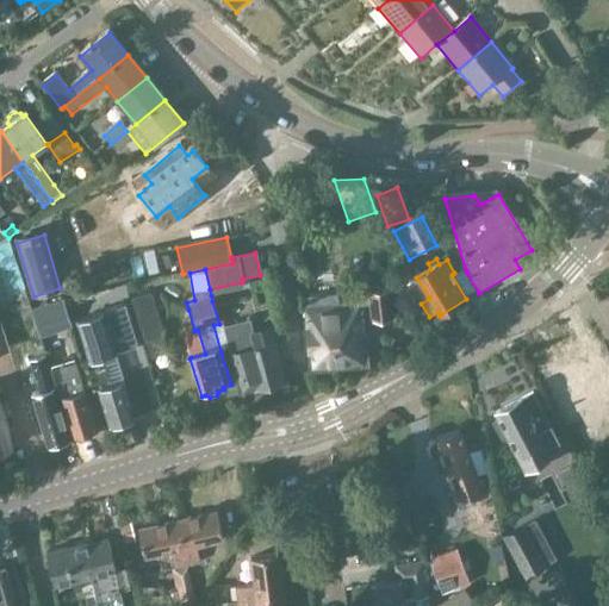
[(305,308),(306,314),(310,375),(368,369),(362,311),(371,310),(372,326),(393,324),(391,294),(383,295),(383,289),(368,291),(370,297),(345,299),(343,310),(340,310),(340,306),(336,298),(308,299),(308,308),(305,308)]
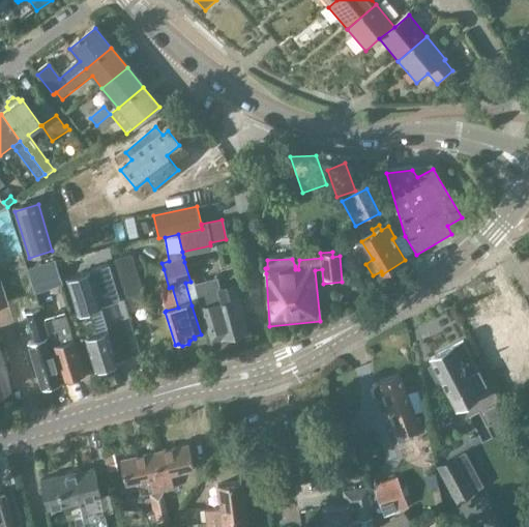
[(115,261),(130,314),(145,309),(142,298),(145,296),(133,256),(115,261)]
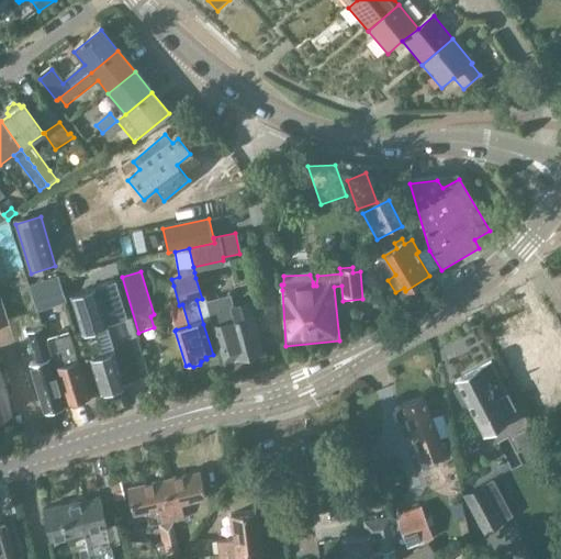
[(29,288),(37,314),(67,304),(58,279),(29,288)]
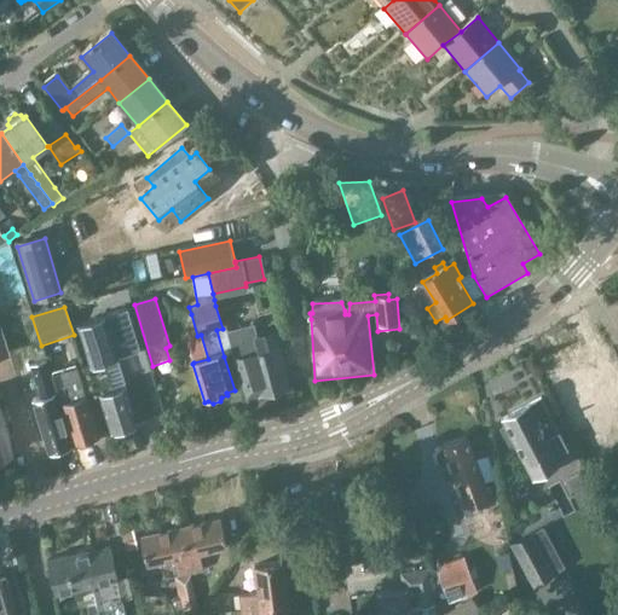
[(78,329),(90,367),(85,370),(96,405),(102,404),(111,435),(137,427),(125,389),(114,393),(105,364),(121,359),(122,360),(140,354),(127,312),(105,319),(105,320),(78,329)]
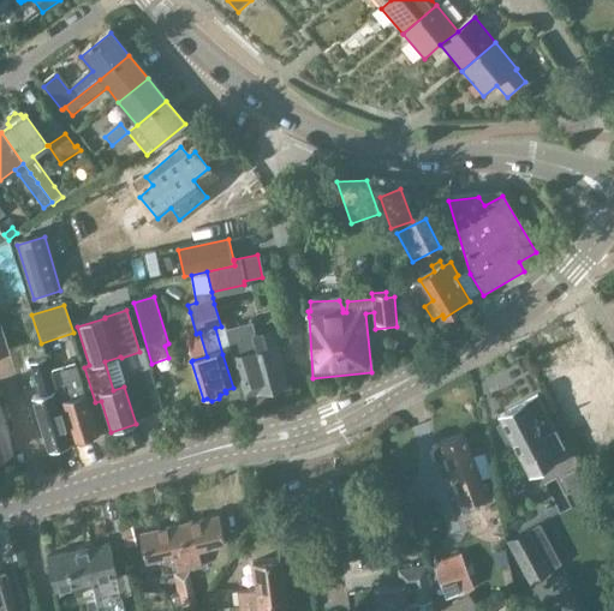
[(252,325),(226,331),(233,357),(245,397),(287,387),(272,330),(255,335),(252,325)]
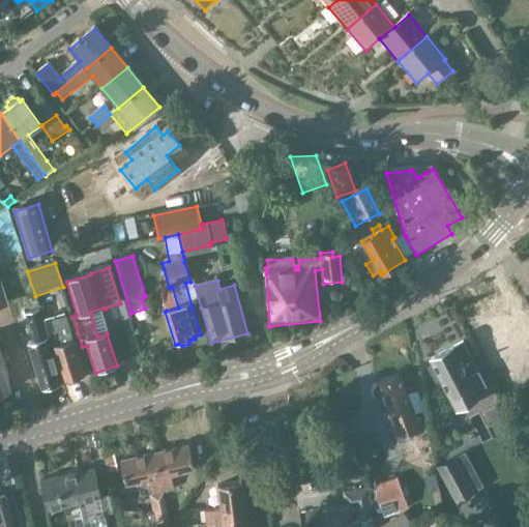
[(27,317),(35,343),(28,346),(41,388),(62,382),(40,313),(27,317)]
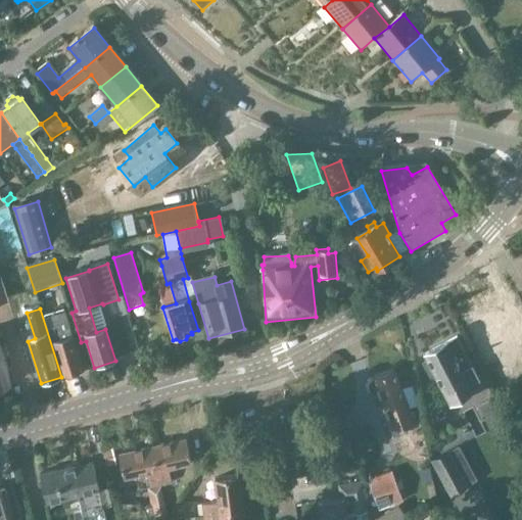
[(44,318),(49,336),(62,377),(83,370),(73,336),(74,335),(72,329),(70,330),(64,312),(44,318)]
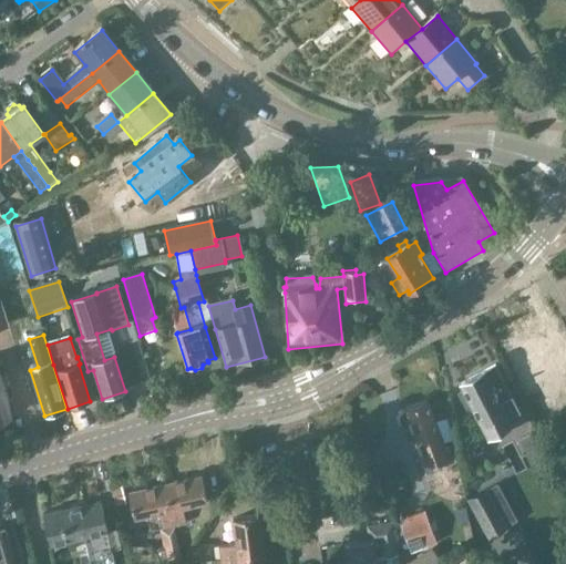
[(459,396),(472,421),(476,419),(487,441),(513,428),(512,427),(523,421),(496,368),(462,386),(465,392),(459,396)]
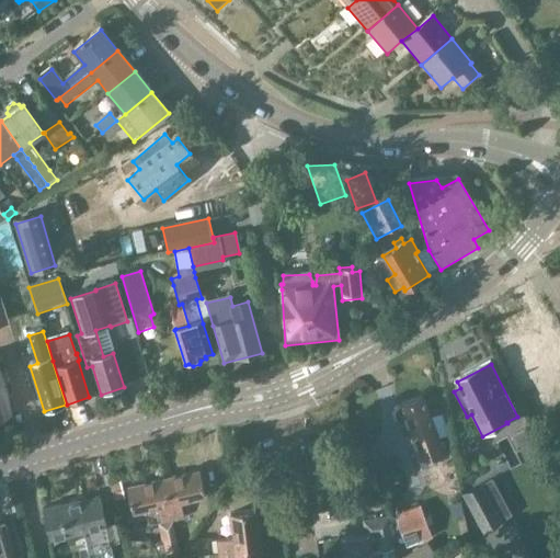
[(0,417),(12,413),(6,382),(0,371),(0,417)]
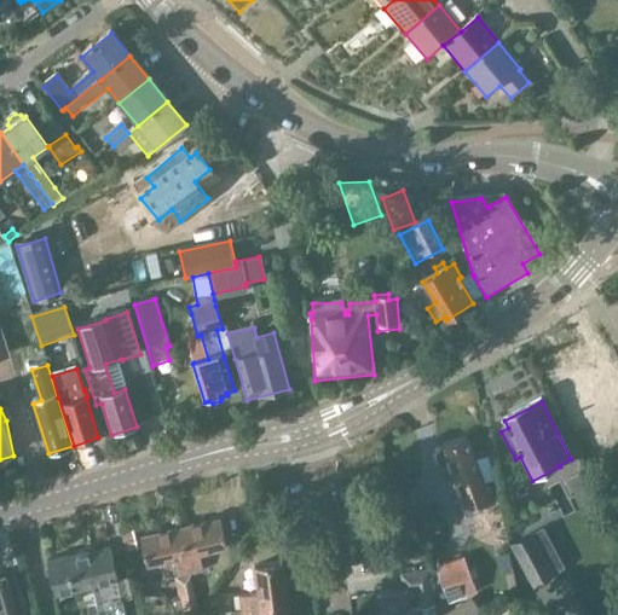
[(448,469),(450,469),(460,495),(455,497),(465,522),(484,516),(481,511),(491,509),(489,502),(491,500),(485,485),(496,482),(491,459),(475,463),(467,440),(443,448),(444,451),(442,451),(438,454),(437,460),(439,465),(443,469),(448,469)]
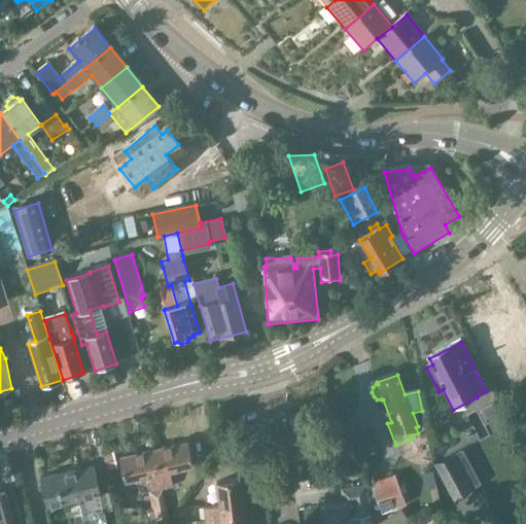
[(329,448),(331,463),(355,459),(353,444),(329,448)]
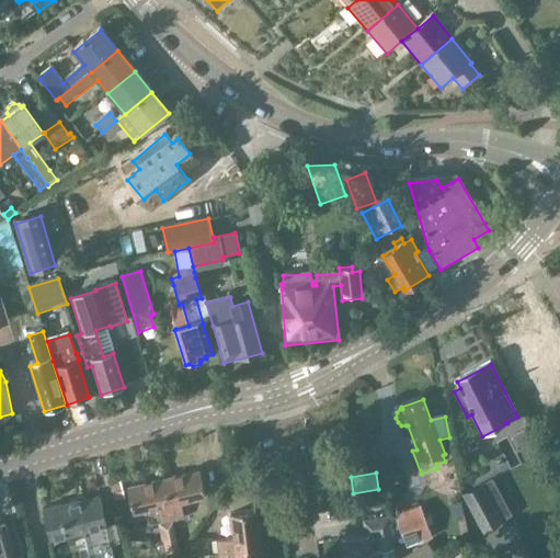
[(200,474),(163,481),(173,522),(184,520),(181,503),(205,498),(200,474)]
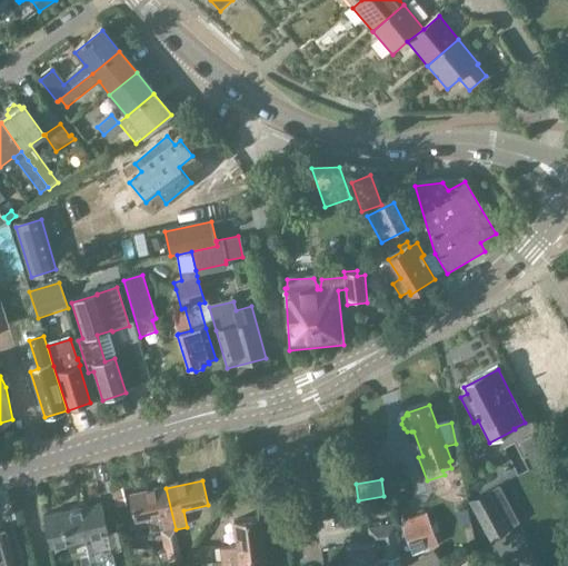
[(176,529),(166,488),(129,496),(135,522),(160,516),(163,533),(176,529)]
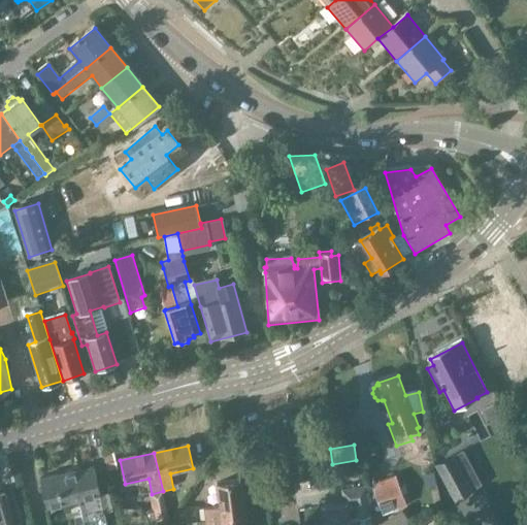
[(453,458),(437,466),(457,503),(472,494),(482,487),(464,453),(453,458)]
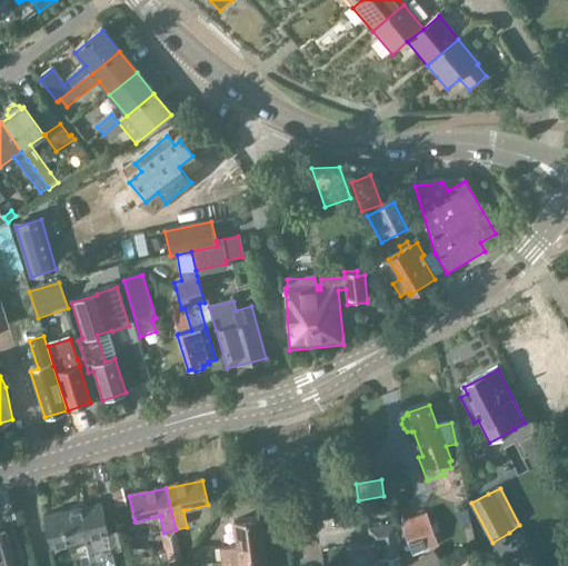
[(120,490),(111,492),(116,510),(125,508),(120,490)]
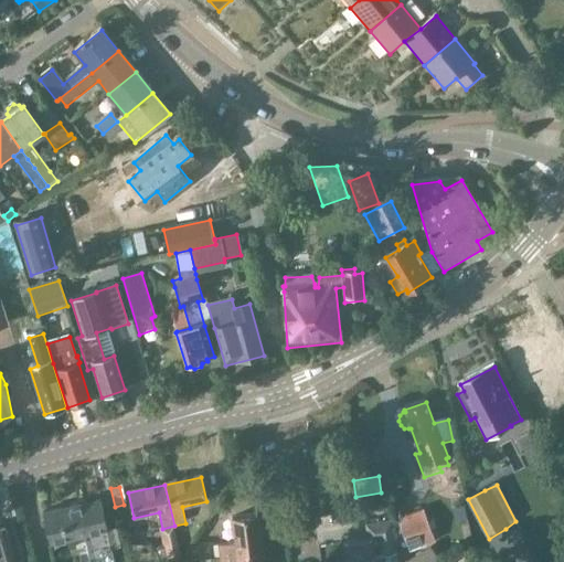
[(100,501),(81,507),(88,536),(85,537),(88,553),(89,561),(114,561),(112,551),(121,549),(117,532),(112,533),(108,532),(100,501)]
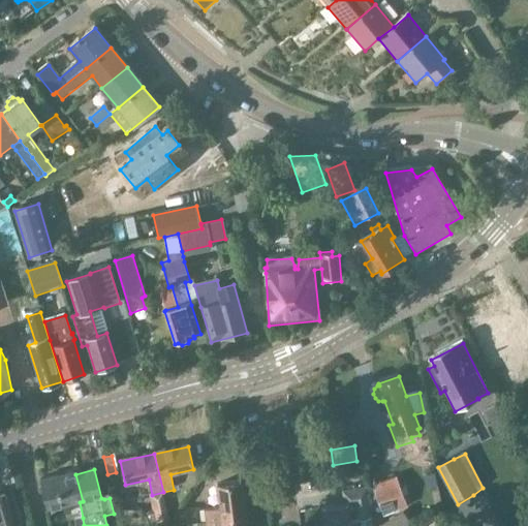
[(67,475),(40,482),(48,511),(74,503),(80,502),(83,501),(75,474),(67,475)]
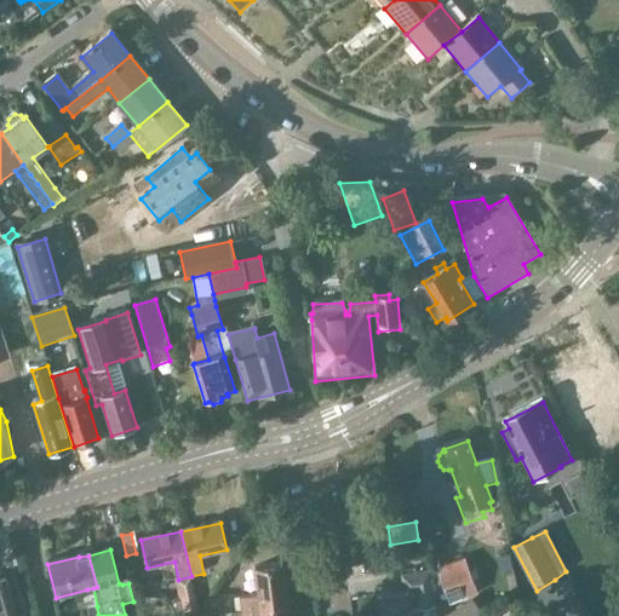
[(510,557),(500,559),(504,573),(513,570),(510,557)]
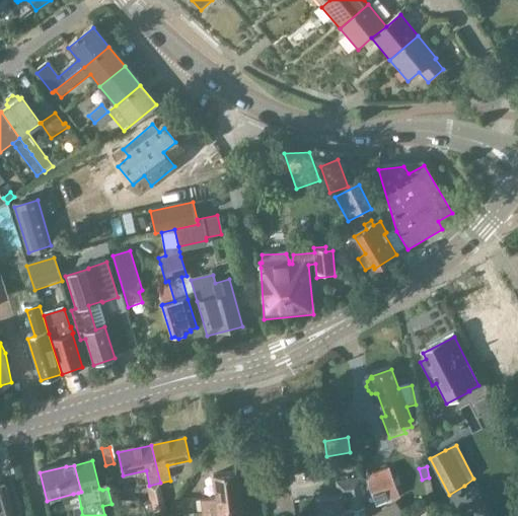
[(365,478),(376,508),(400,499),(396,489),(400,487),(397,480),(393,481),(389,468),(365,478)]
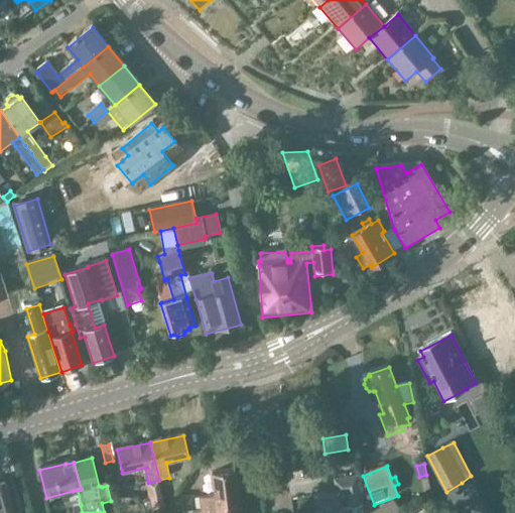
[(200,500),(202,511),(240,506),(236,472),(213,475),(216,498),(200,500)]
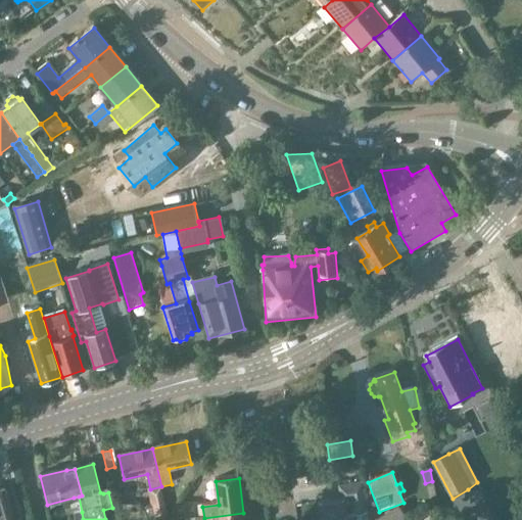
[(353,519),(352,516),(368,514),(366,498),(365,498),(363,484),(339,487),(341,502),(319,505),(321,519),(353,519)]
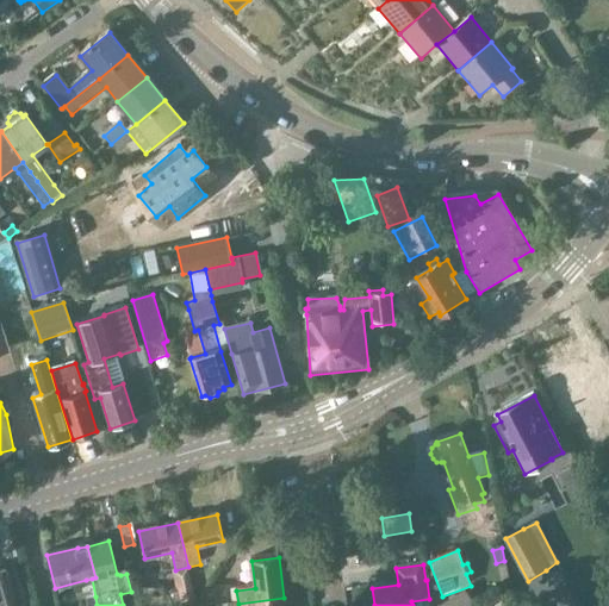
[(191,579),(188,569),(172,573),(175,591),(167,593),(169,605),(196,605),(191,579)]
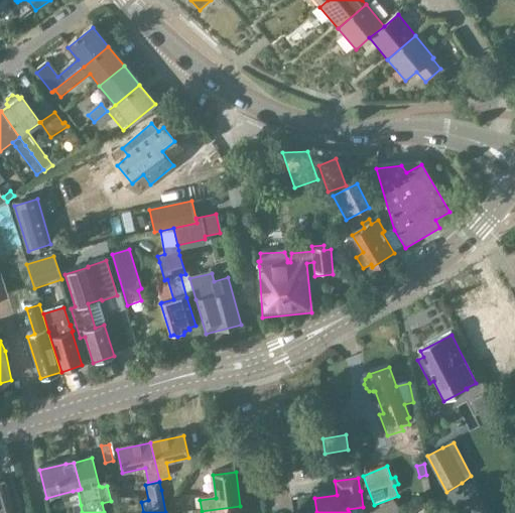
[(0,483),(0,512),(12,512),(4,483),(0,483)]
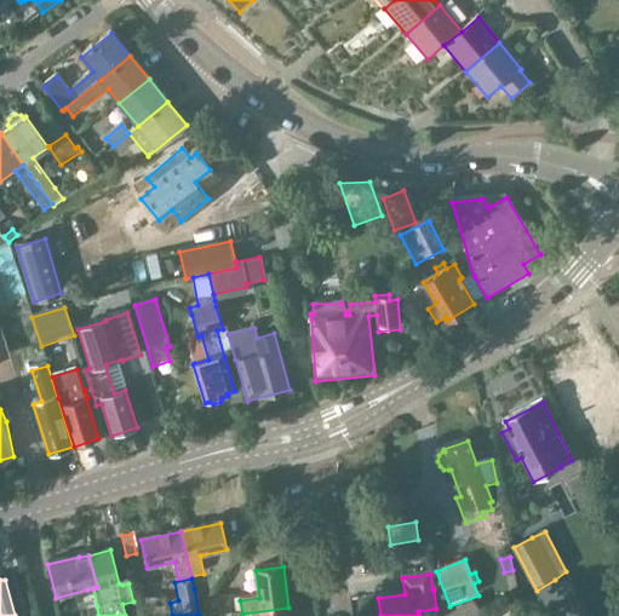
[(230,602),(219,603),(221,612),(231,610),(230,602)]
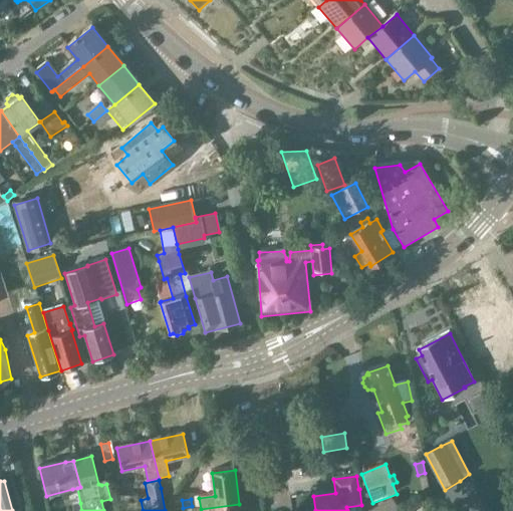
[(129,502),(115,501),(116,510),(143,510),(141,500),(129,502)]
